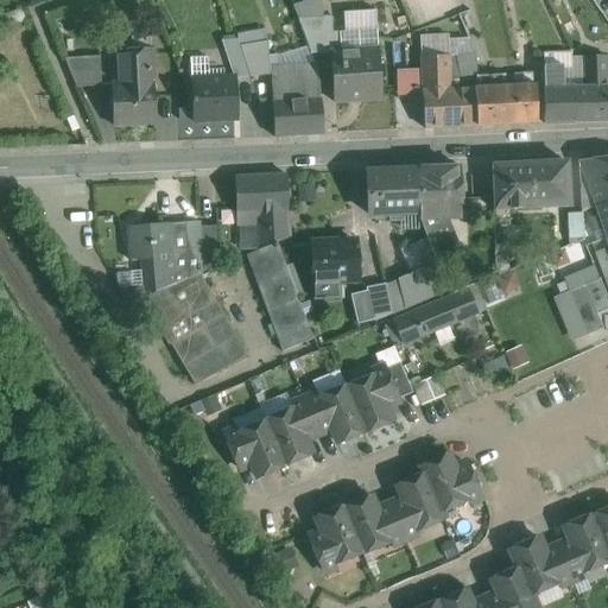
[(378,50),(330,52),(334,102),(381,99),(378,50)]
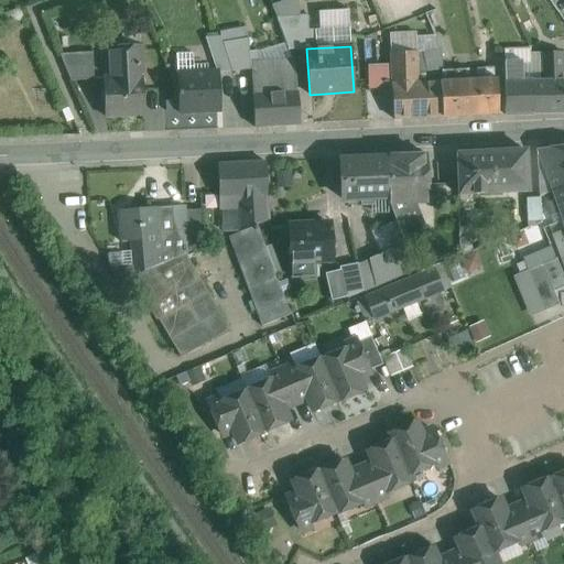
[(143,116),(140,50),(108,51),(109,78),(102,78),(105,118),(143,116)]
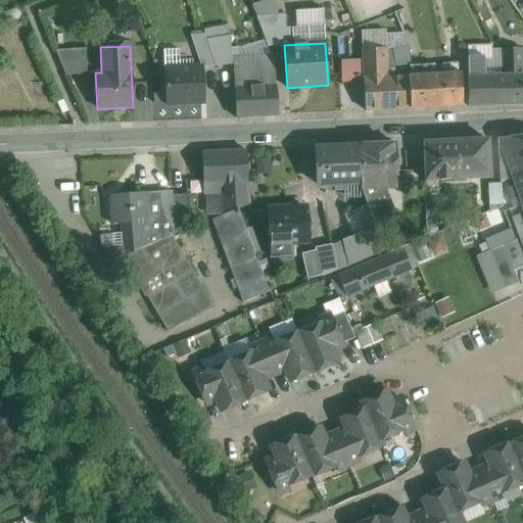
[(490,46),(467,46),(467,57),(483,57),(484,76),(491,76),(490,46)]
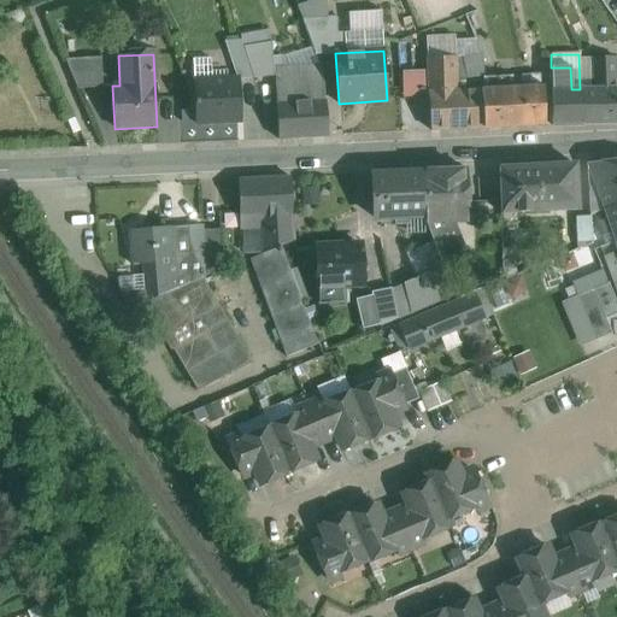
[(481,56),(463,58),(465,75),(482,71),(481,56)]
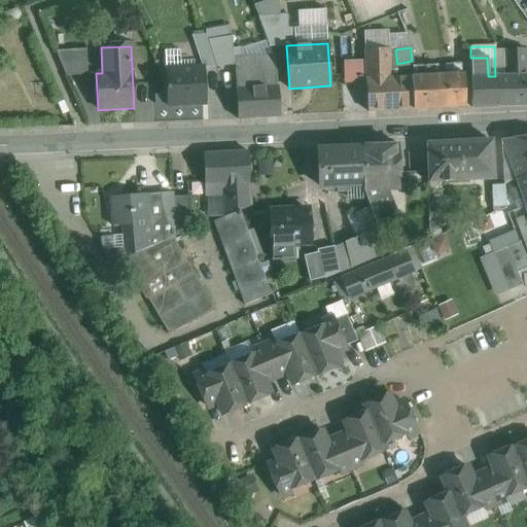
[(86,48),(55,50),(65,75),(88,74),(86,48)]
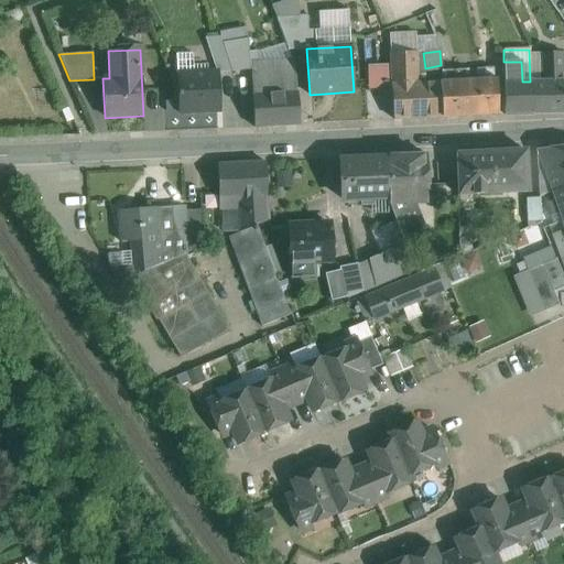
[(416,53),(390,54),(391,85),(418,84),(416,53)]
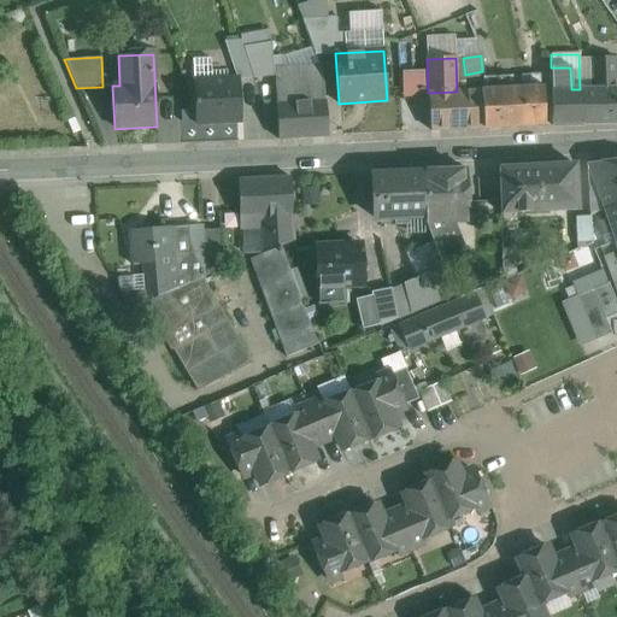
[(616,80),(616,58),(592,59),(593,88),(580,89),(581,125),(616,123),(616,80)]
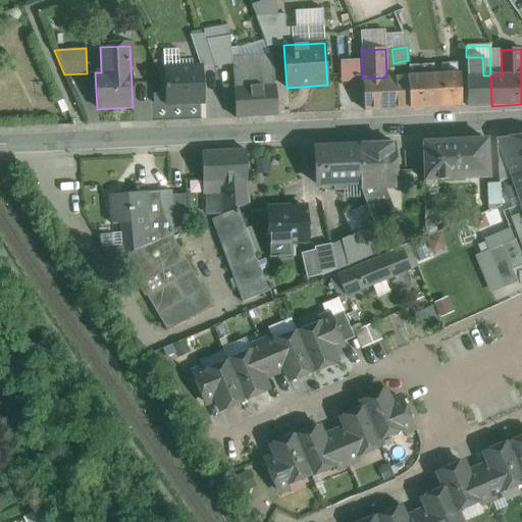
[(201,66),(178,67),(177,50),(162,51),(165,105),(203,103),(201,66)]
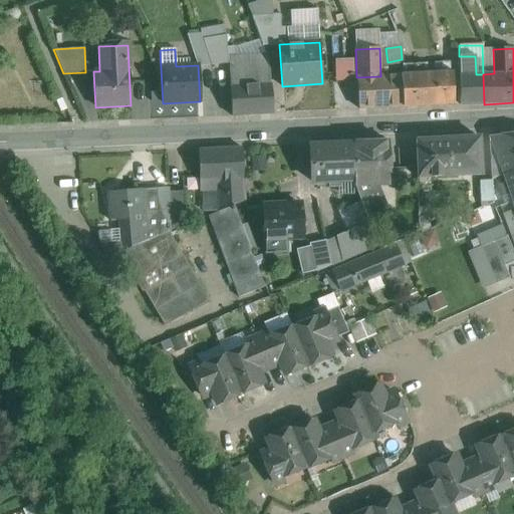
[(475,56),(459,56),(460,74),(460,105),(484,104),(483,74),(476,74),(475,56)]
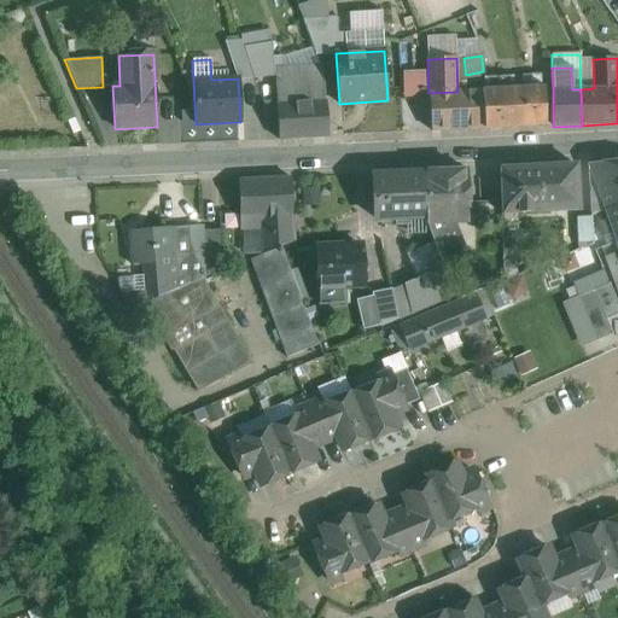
[(483,71),(466,75),(468,91),(481,91),(485,89),(483,71)]
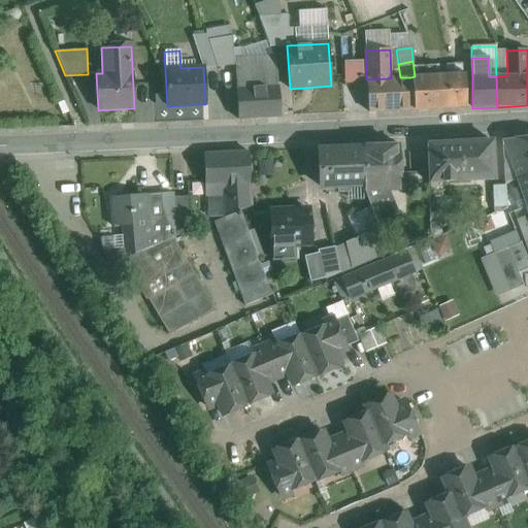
[(438,65),(425,66),(425,76),(415,76),(410,77),(414,110),(454,108),(453,91),(448,92),(447,75),(438,75),(438,65)]
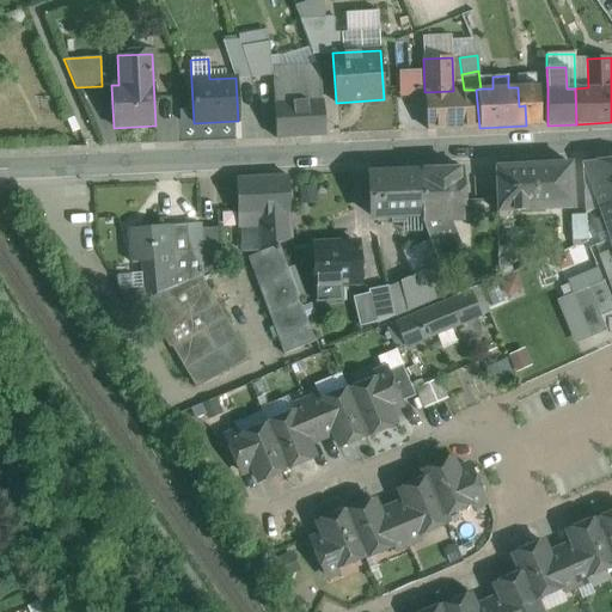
[(536,75),(516,75),(518,87),(519,106),(525,105),(526,126),(539,124),(539,86),(536,86),(536,75)]
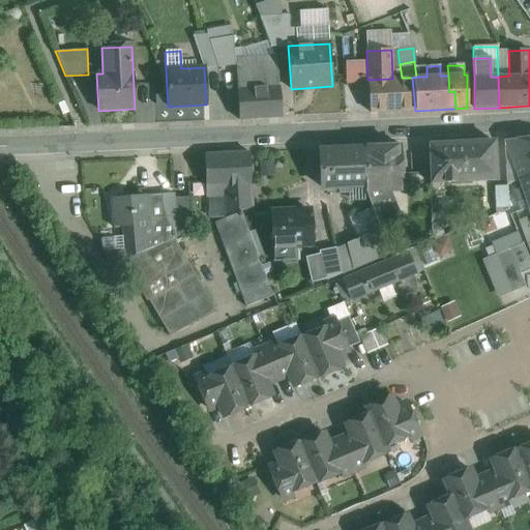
[(367,80),(370,113),(415,111),(412,78),(402,78),(392,79),(367,80)]
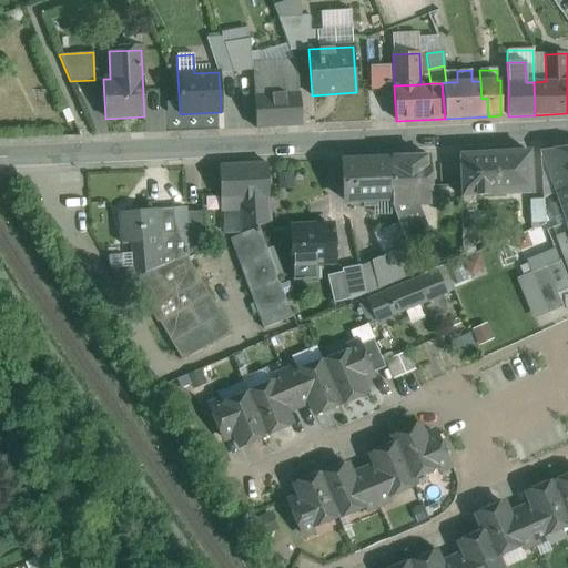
[(298,92),(255,95),(257,129),(301,125),(298,92)]
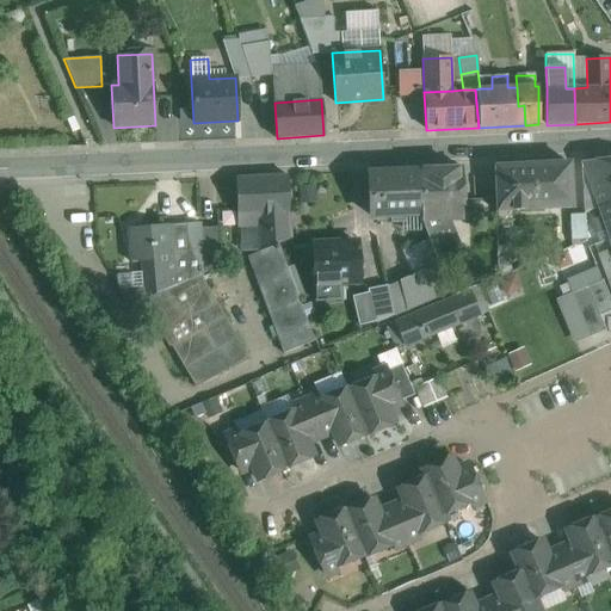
[(610,159),(581,162),(598,208),(610,202),(610,159)]
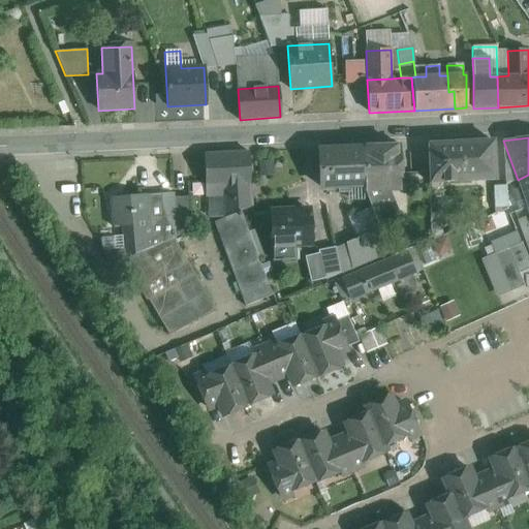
[(492,142),(460,144),(463,181),(495,179),(492,142)]
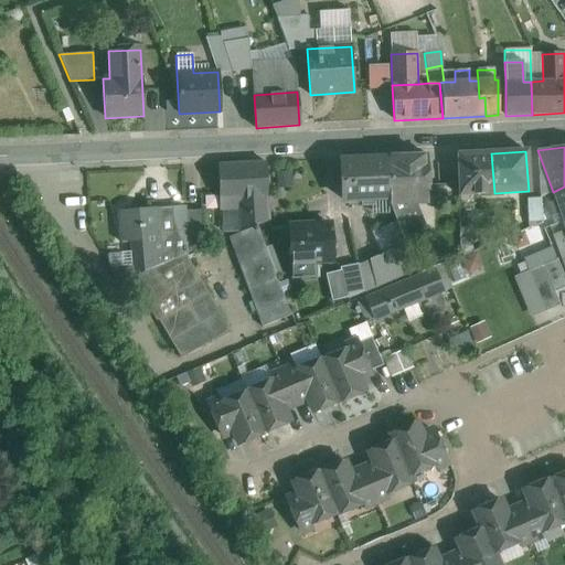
[(491,153),(457,153),(459,195),(494,193),(491,153)]
